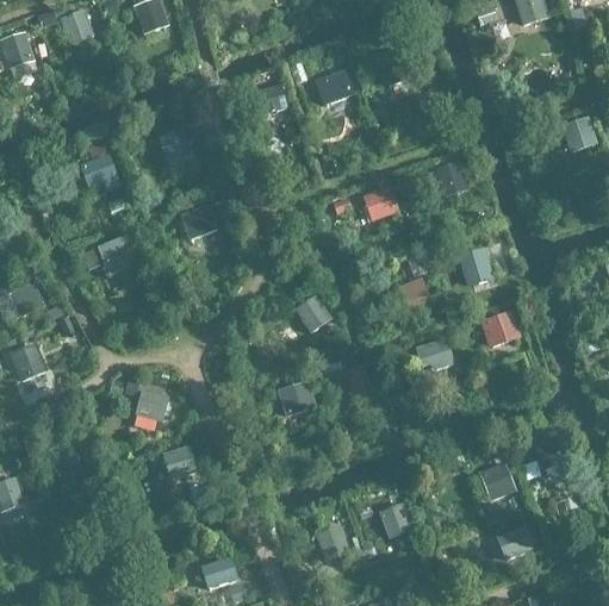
[(145,0),(134,5),(144,33),(169,24),(160,0),(145,0)]
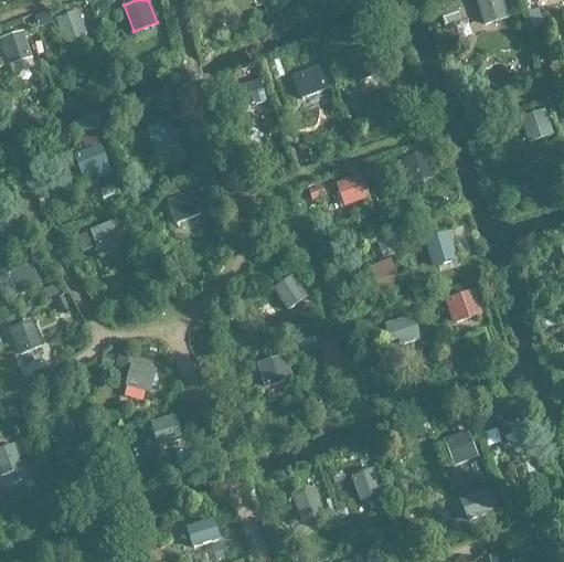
[(475,0),(486,22),(509,12),(503,0),(475,0)]
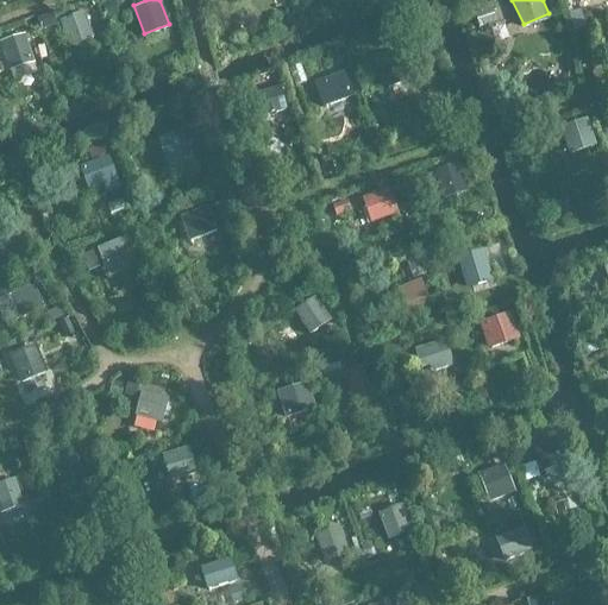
[(83,8),(50,20),(63,60),(98,48),(83,8)]
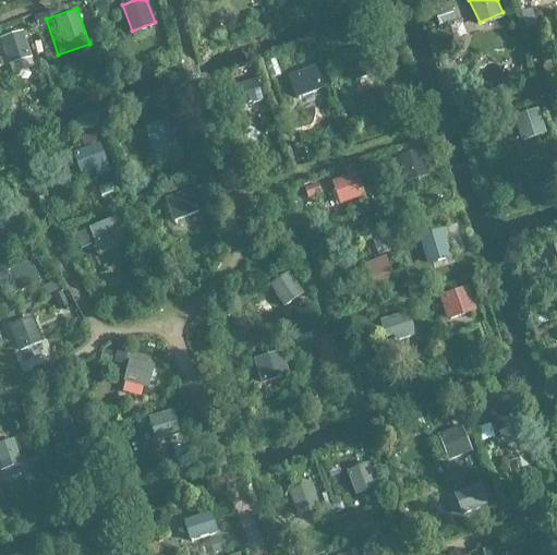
[(26,28),(1,34),(7,62),(32,57),(26,28)]
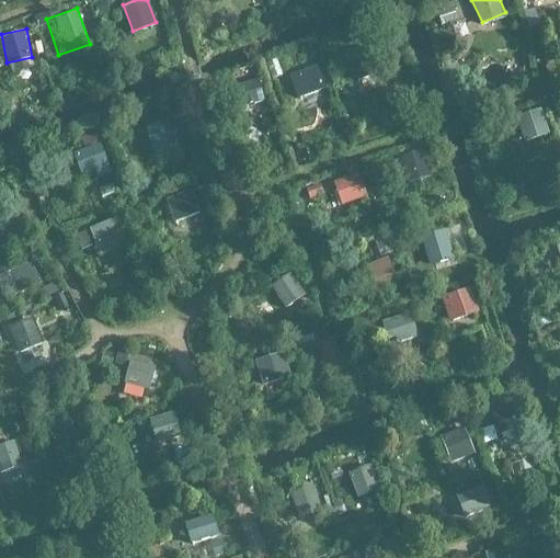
[(364,44),(332,56),(344,91),(377,80),(364,44)]
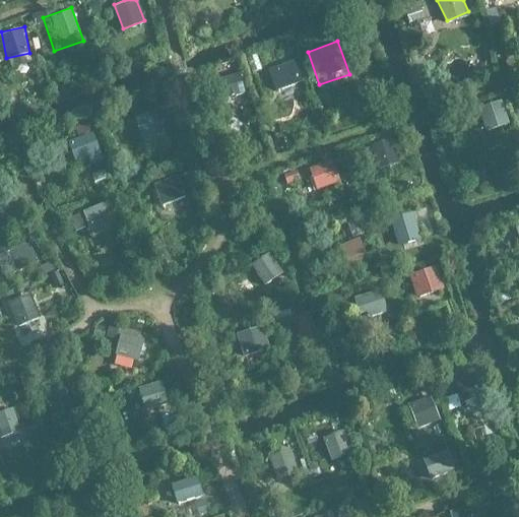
[(266,67),(275,90),(303,79),(294,57),(266,67)]
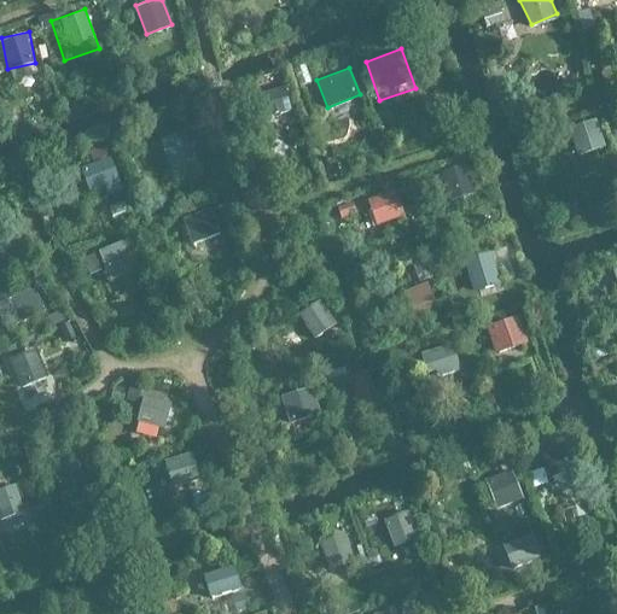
[(296,127),(280,88),(248,103),(263,140),(296,127)]
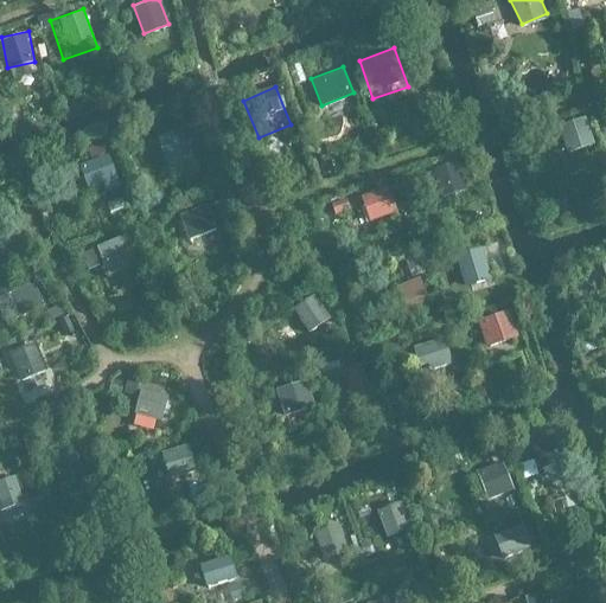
[(580,120),(554,126),(561,161),(587,155),(580,120)]
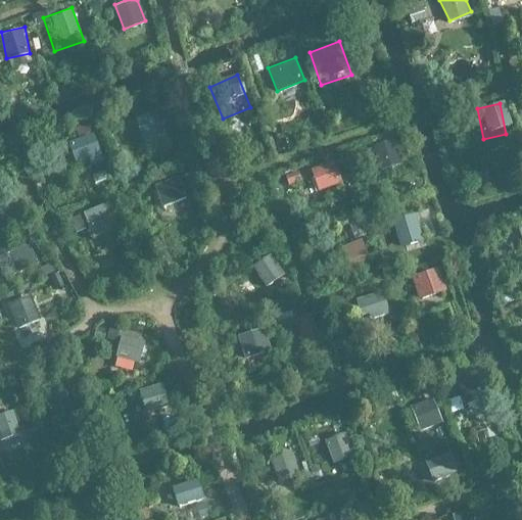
[(143,139),(165,132),(158,108),(136,115),(143,139)]
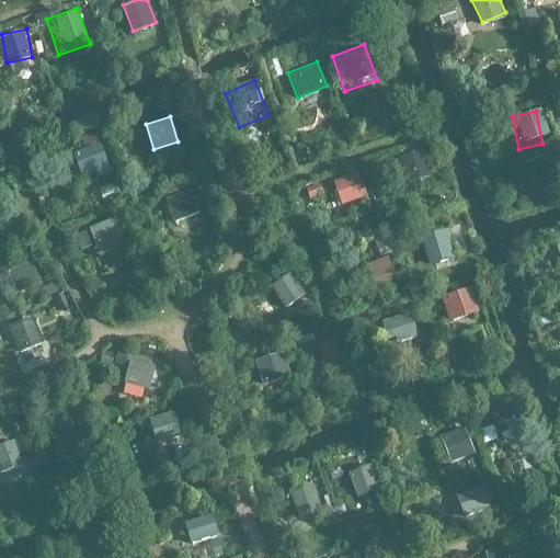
[(103,163),(90,133),(67,143),(79,173),(103,163)]
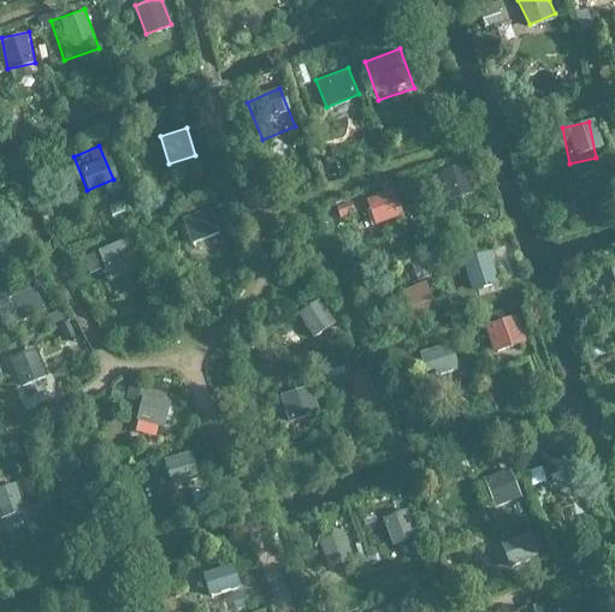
[(465,162),(435,174),(450,213),(479,202),(465,162)]
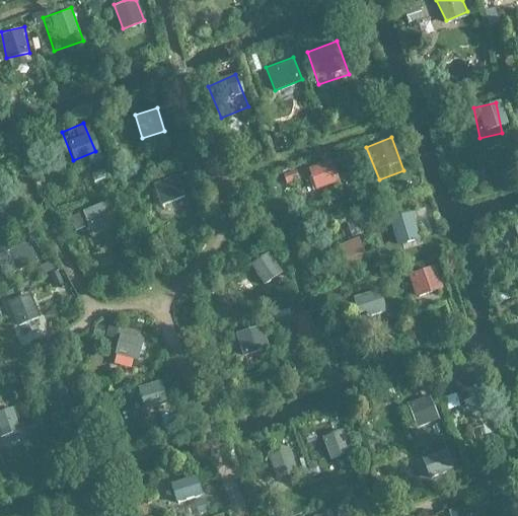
[(315,188),(340,179),(333,157),(308,165),(315,188)]
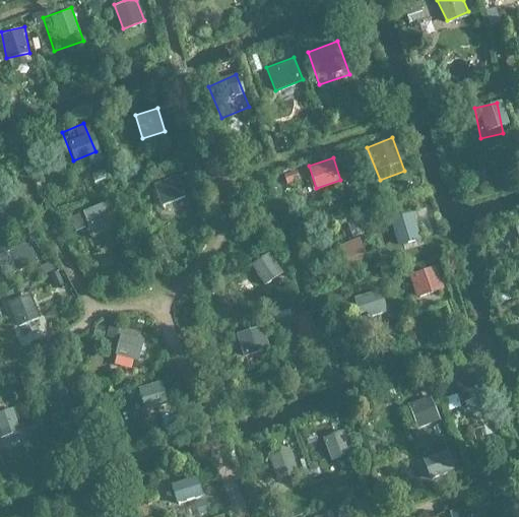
[(169,168),(144,180),(160,210),(185,198),(169,168)]
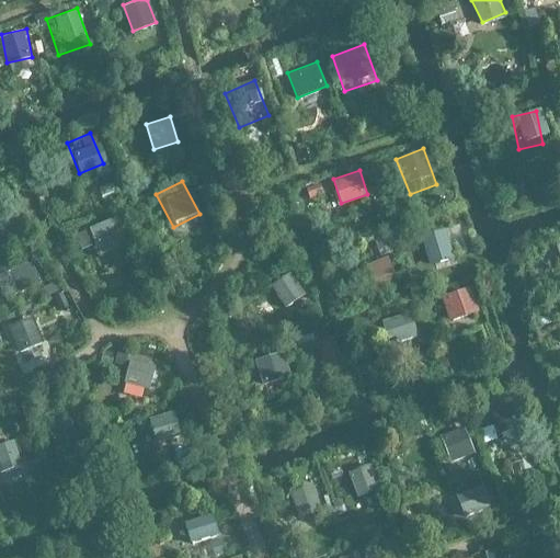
[(96,248),(123,245),(120,217),(93,221),(96,248)]
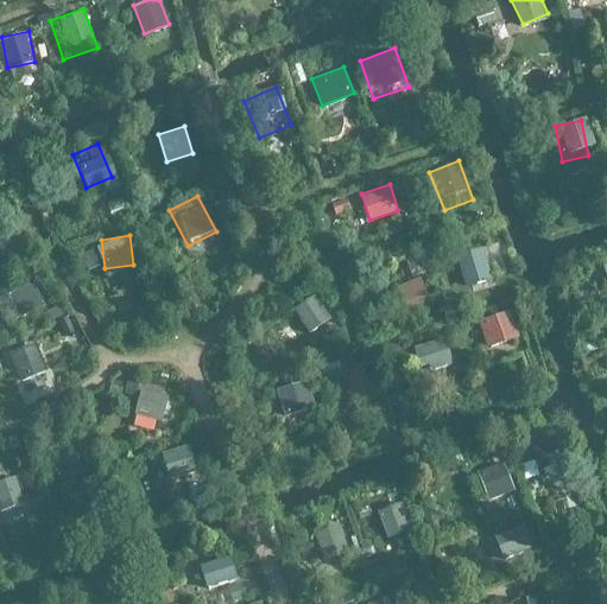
[(455,254),(467,286),(493,277),(481,245),(455,254)]
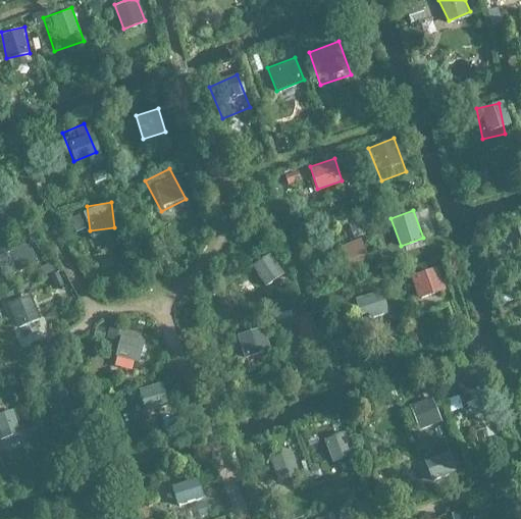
[(520,215),(509,219),(520,259),(520,215)]
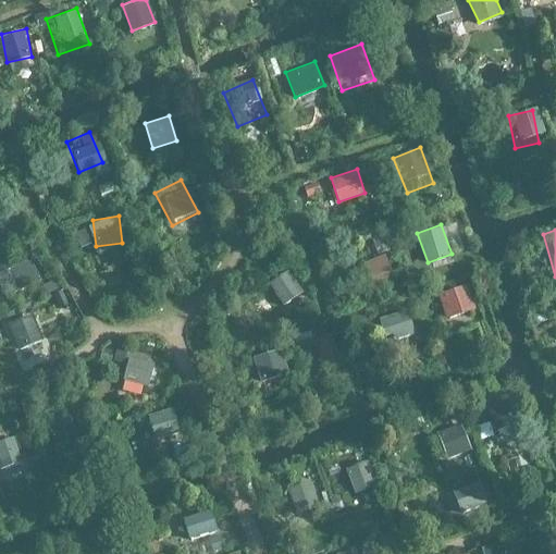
[(379,245),(348,258),(361,287),(392,273),(379,245)]
